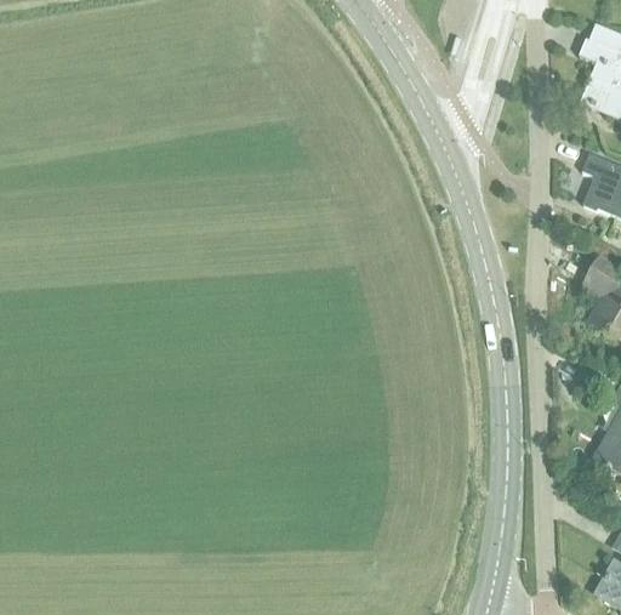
[(579,102),(620,119),(620,60),(620,55),(585,39),(577,57),(596,64),(579,102)]
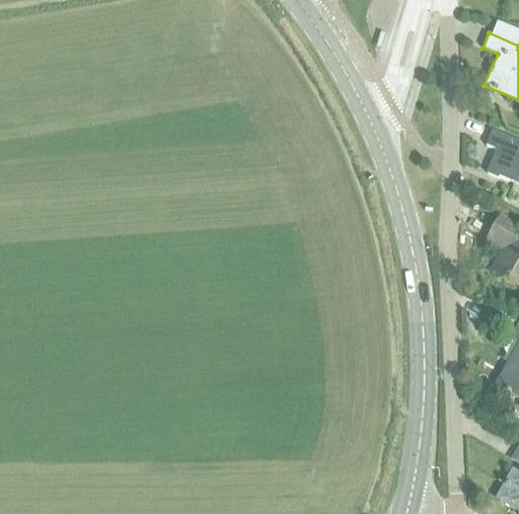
[(500,173),(518,181),(518,138),(492,127),(485,142),(496,148),(487,169),(499,175),(500,173)]
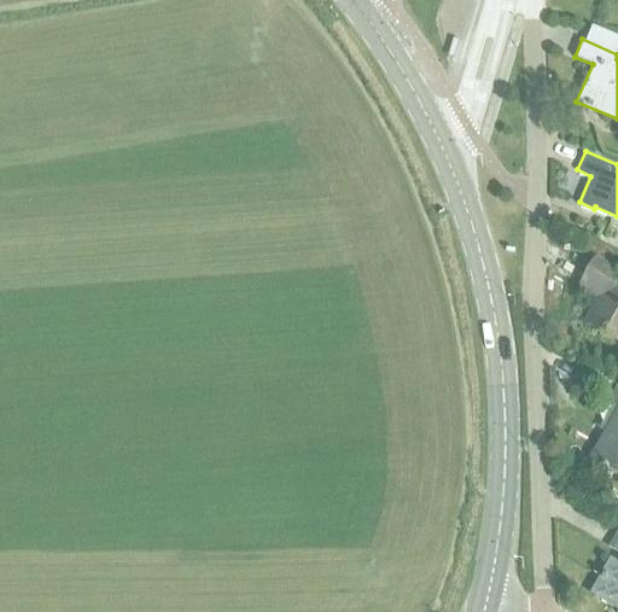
[(617,270),(594,257),(584,277),(604,287),(584,320),(599,328),(601,324),(617,332),(617,270)]
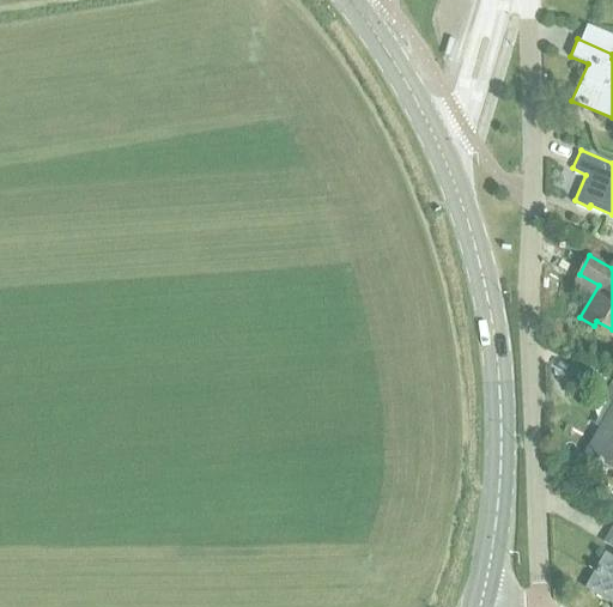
[(584,451),(612,467),(612,381),(605,395),(612,400),(584,451)]
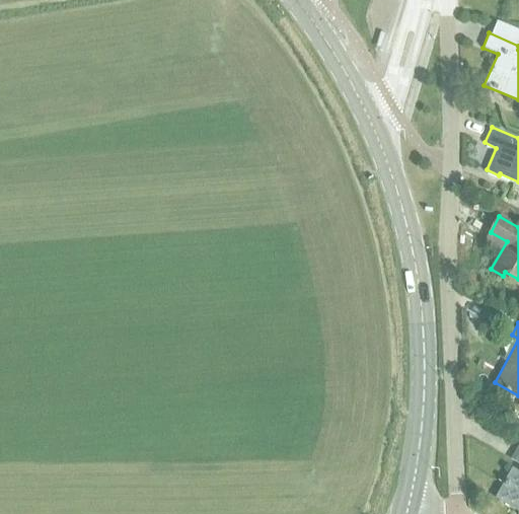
[(501,498),(518,508),(518,447),(514,457),(518,459),(518,473),(516,472),(501,498)]
